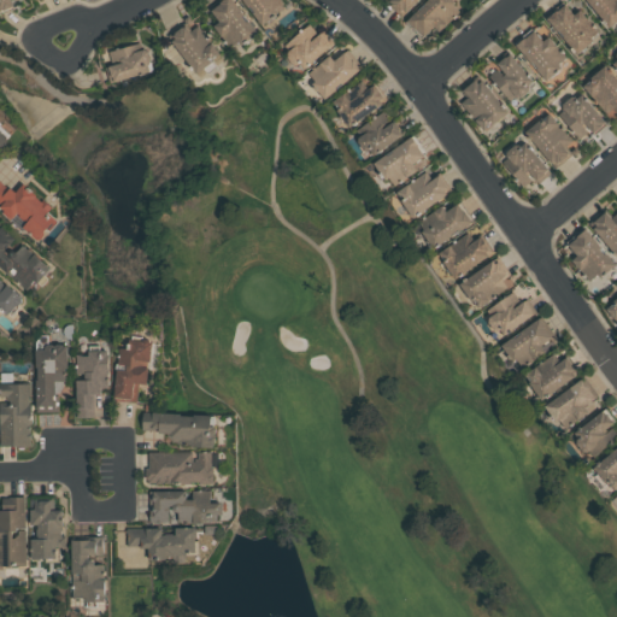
[(0,0),(22,0),(17,3),(16,0),(12,0),(15,7),(0,12),(0,0)]
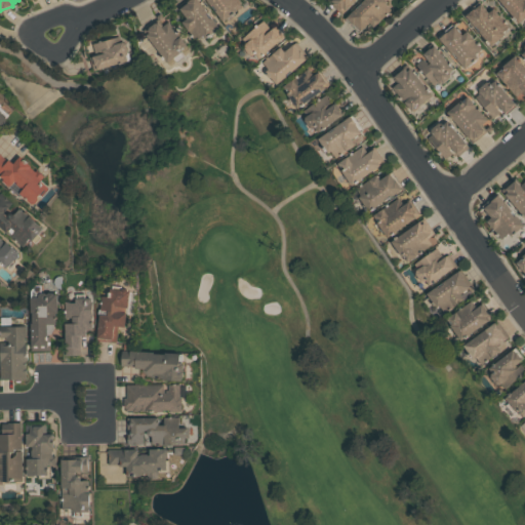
[(189,0),(199,0),(219,27),(206,37),(204,34),(196,39),(183,21),(188,17),(178,5),(185,0),(187,0),(188,1),(189,0)]
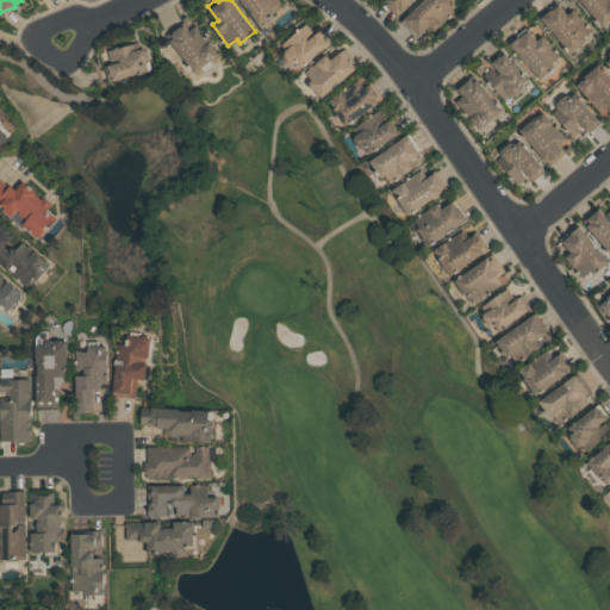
[(242,0),(280,0),(281,1),(273,7),(277,12),(261,25),(242,0)]
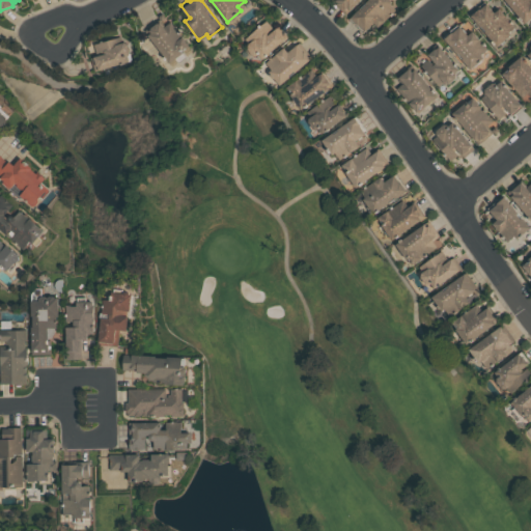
[(359,0),(346,14),(333,0),(359,0)]
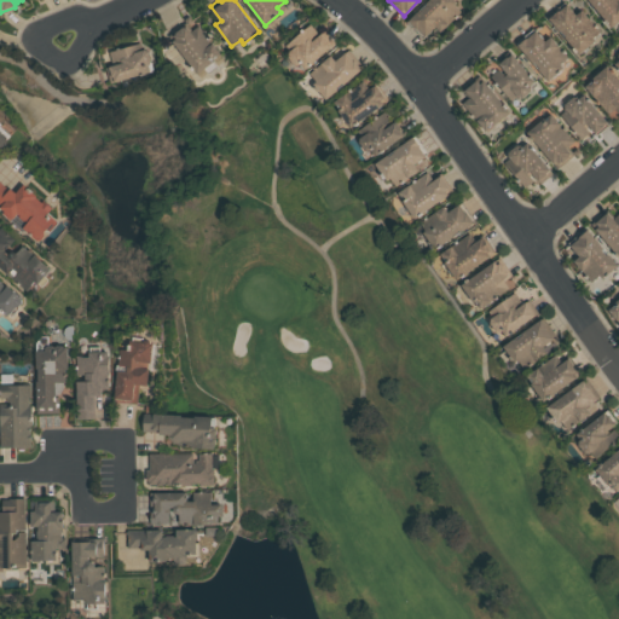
[(428,0),(457,0),(458,1),(455,4),(462,11),(441,30),(437,25),(427,35),(418,27),(417,28),(409,19),(428,0)]
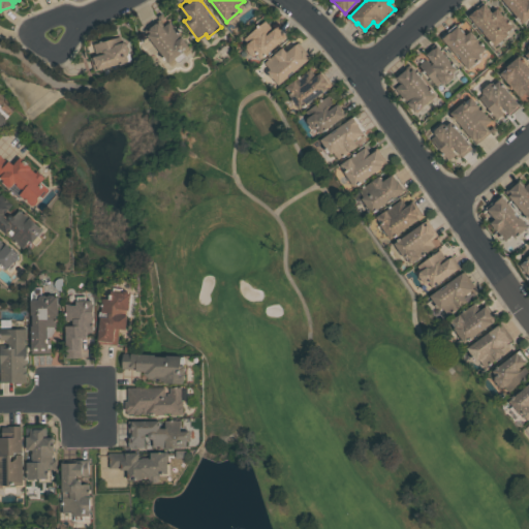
[(528,0),(528,16),(524,21),(505,0),(528,0)]
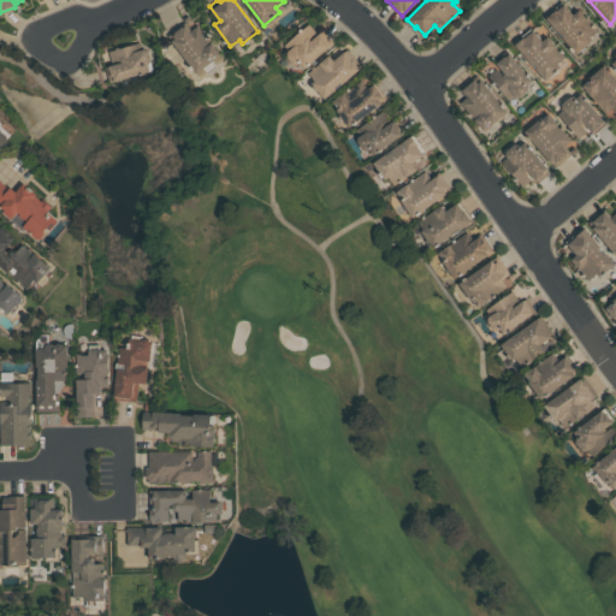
[(580,9),(598,30),(591,36),(592,39),(578,52),(575,49),(574,51),(570,47),(572,46),(546,17),(556,9),(557,10),(564,3),(574,13),(580,9)]
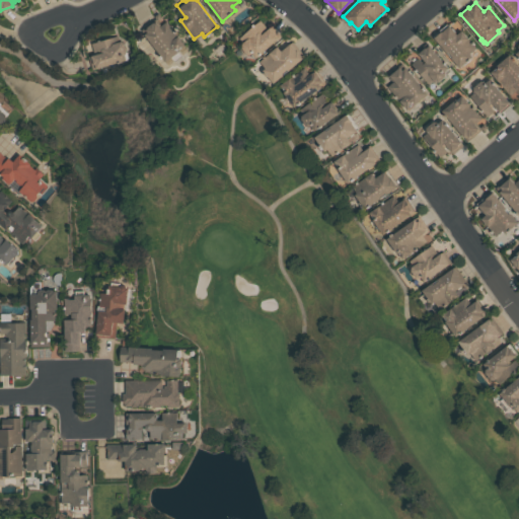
[(186,44),(179,48),(180,50),(166,61),(163,58),(162,58),(160,56),(161,55),(142,28),(148,24),(148,25),(154,21),(155,22),(157,20),(160,24),(167,20),(186,44)]
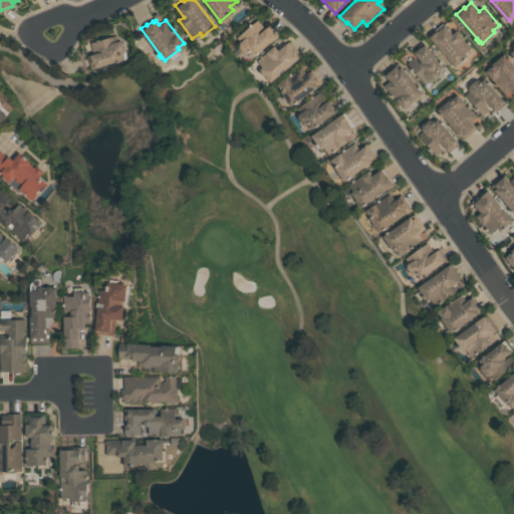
[(239,36),(258,20),(262,24),(256,30),(260,33),(270,25),(278,34),(259,50),(260,52),(258,53),(257,53),(254,56),(250,51),(248,53),(245,52),(239,46),(239,43),(243,40),(239,36)]
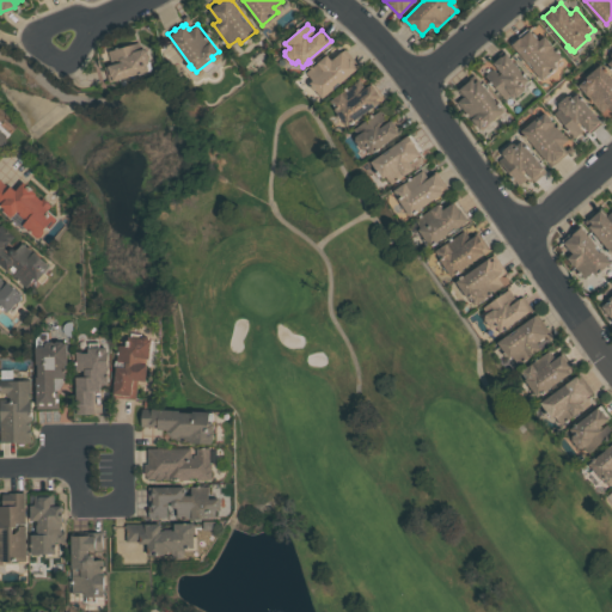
[(539,38),(545,34),(562,55),(554,62),(557,66),(555,68),(556,69),(552,72),(552,71),(543,79),(512,43),(531,28),(539,38)]
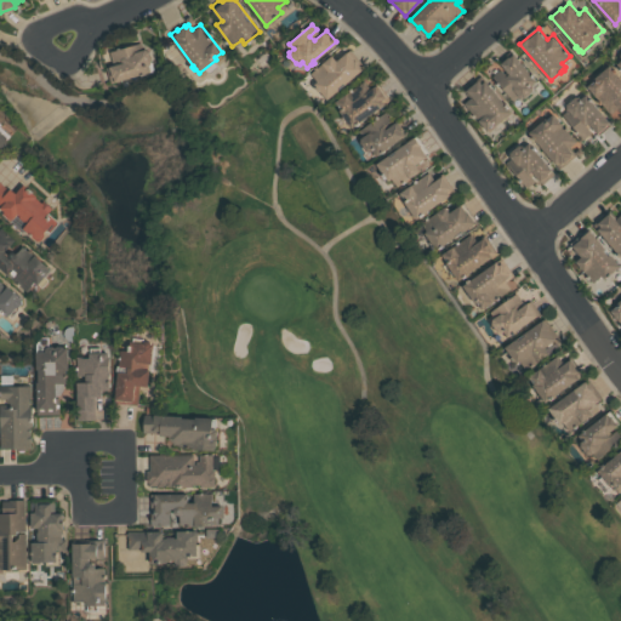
[(147,47),(149,50),(153,61),(151,64),(148,64),(151,70),(112,81),(108,67),(115,64),(112,51),(119,49),(119,47),(120,47),(141,43),(143,49),(147,47)]
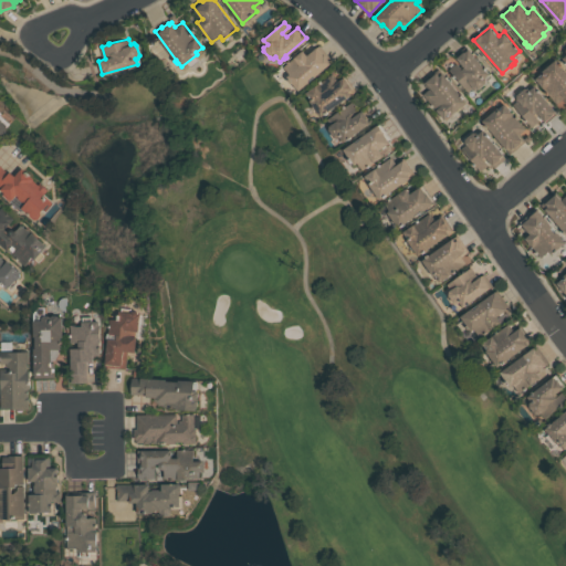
[(467,44),(485,67),(486,66),(489,69),(488,70),(490,73),(485,76),(486,83),(480,88),(474,88),(473,90),(472,88),(468,92),(456,76),(454,77),(452,75),(453,74),(449,69),(457,62),(459,64),(461,62),(454,54),(467,44)]
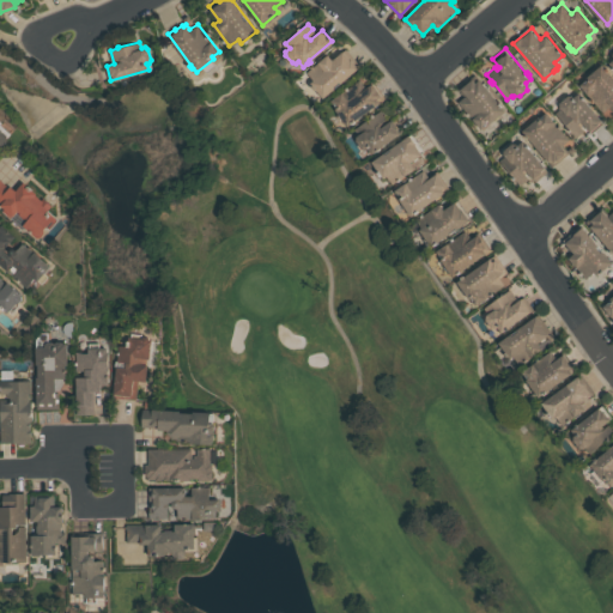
[(344,50),(351,59),(352,58),(359,67),(323,97),(311,82),(314,79),(308,72),(329,54),(333,59),(344,50)]
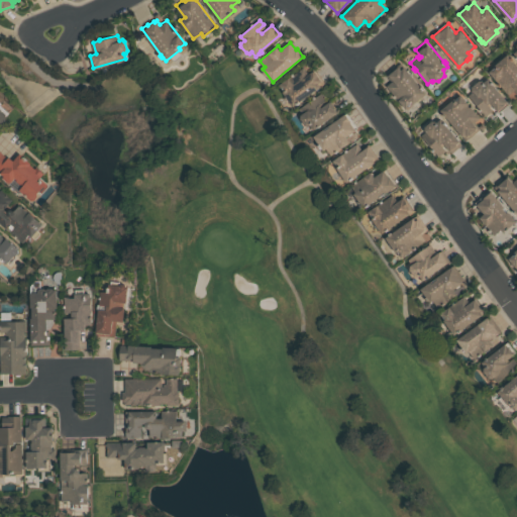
[(507,54),(516,66),(516,95),(513,91),(507,95),(488,72),(495,66),(494,65),(507,54)]
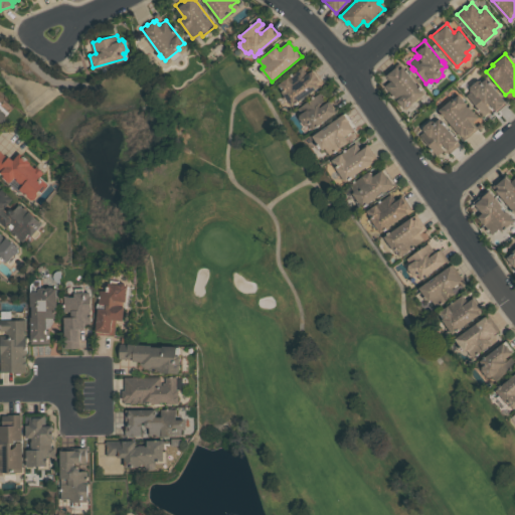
[(399,68),(403,65),(419,86),(420,86),(422,88),(422,89),(424,92),(404,109),(394,96),(393,96),(391,95),(392,94),(385,84),(390,80),(384,73),(388,70),(389,71),(397,64),(399,68)]
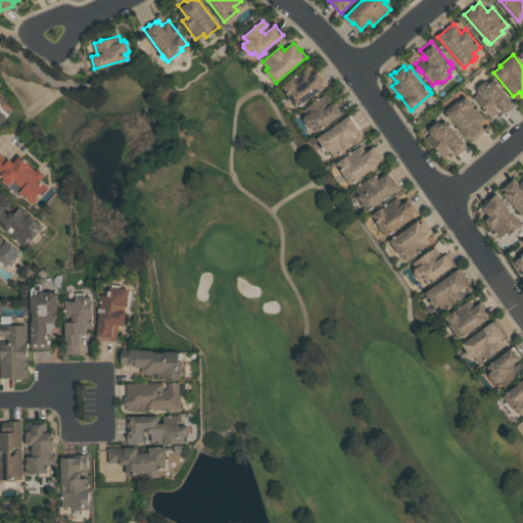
[(283,85),(307,67),(313,75),(319,70),(328,84),(325,86),(325,87),(305,101),(305,102),(301,105),(300,104),(297,107),(294,102),(292,101),(291,102),(288,98),(289,97),(285,92),(287,91),(283,85)]
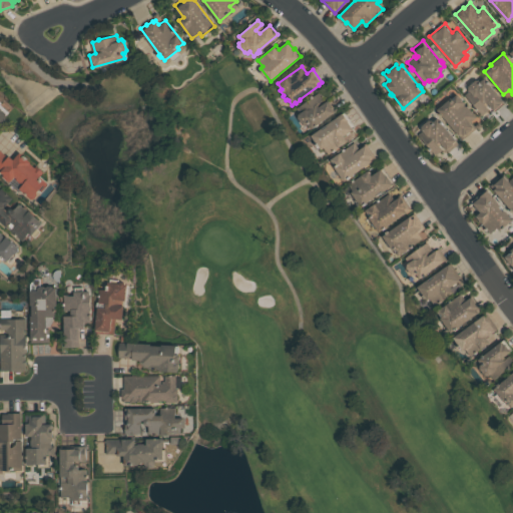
[(483,76),(503,100),(500,102),(501,103),(494,109),(488,103),(486,104),(489,108),(482,114),(479,110),(478,111),(475,108),(476,107),(464,94),(469,90),(468,88),(468,85),(476,79),(480,79),(483,76)]
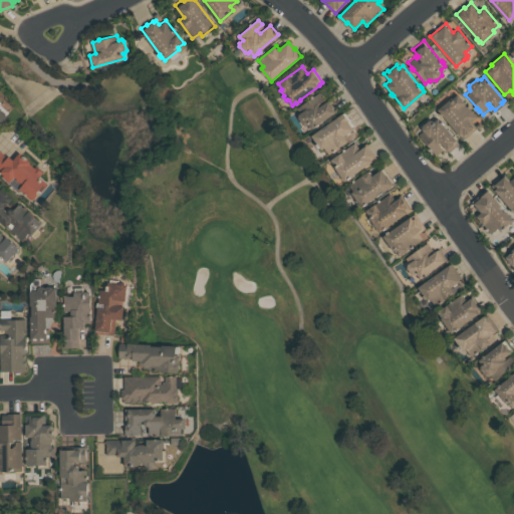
[(297,107),(320,91),(324,97),(318,102),(320,105),(331,97),(339,108),(312,127),(309,123),(307,124),(304,123),(299,116),(299,112),(300,111),(297,107)]
